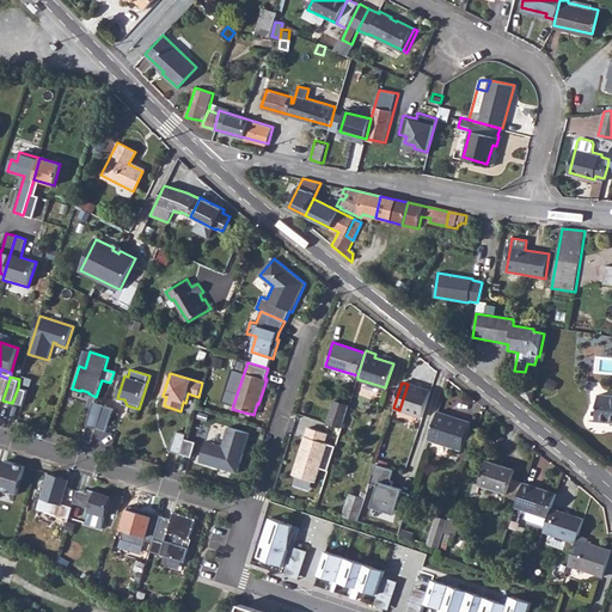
[(408,384),(399,410),(423,417),(430,391),(408,384)]
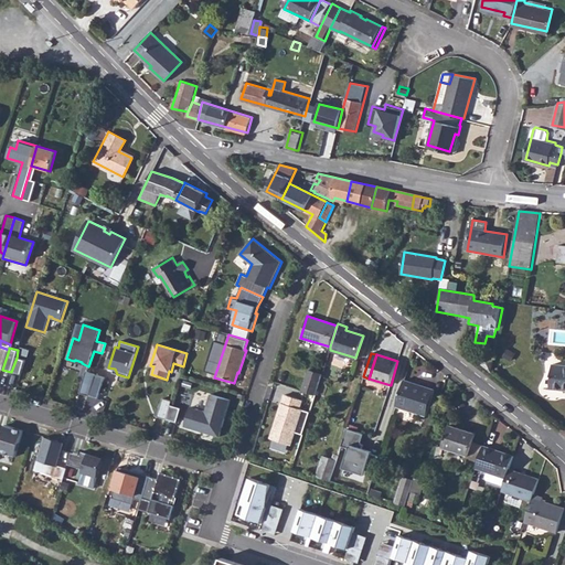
[(25,360),(17,358),(11,372),(21,374),(25,360)]
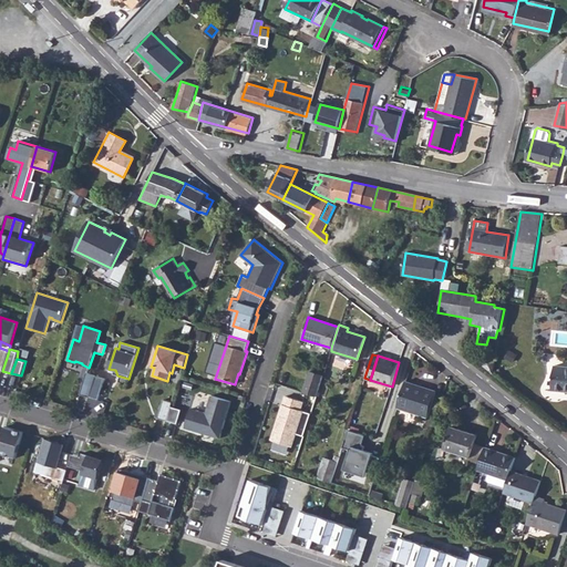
[(566,367),(555,366),(553,390),(566,391),(566,367)]
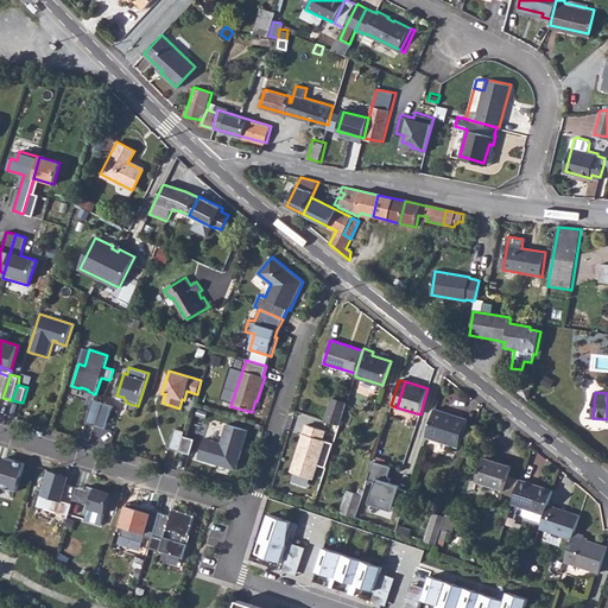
[(327,428),(337,431),(346,403),(333,398),(325,419),(328,420),(327,428)]
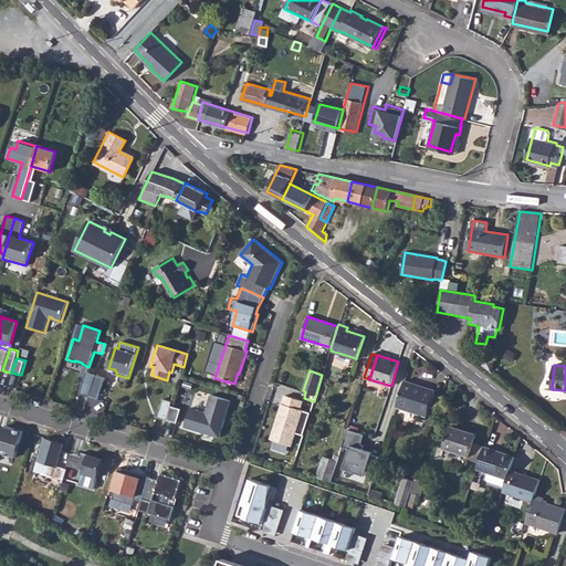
[(80,394),(90,397),(95,376),(96,374),(86,371),(84,377),(80,394)]
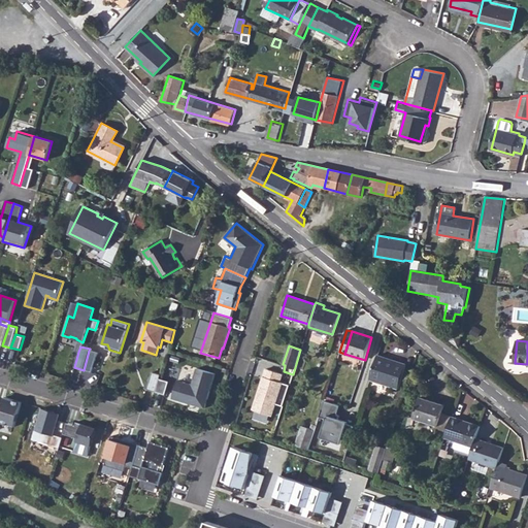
[(98,353),(89,351),(84,370),(92,372),(98,353)]
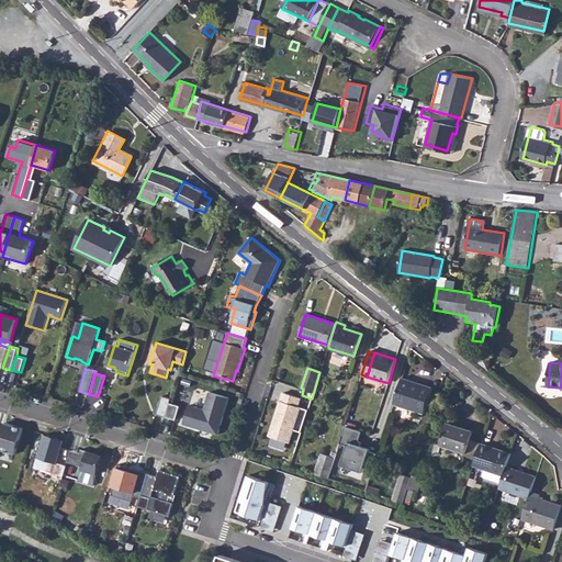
[(401,380),(393,404),(423,414),(430,388),(414,382),(413,384),(401,380)]
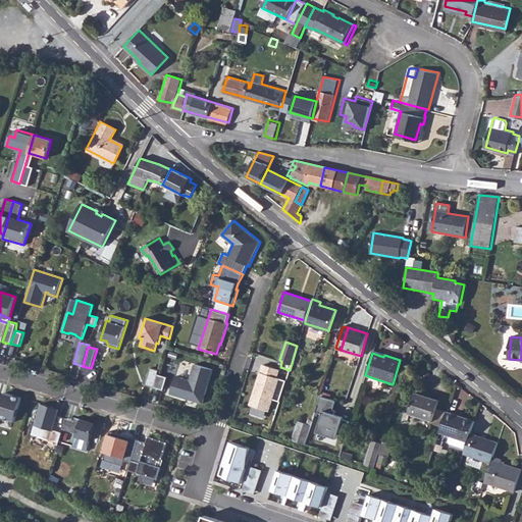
[(179,381),(174,379),(170,394),(203,404),(213,369),(195,364),(190,380),(180,377),(179,381)]
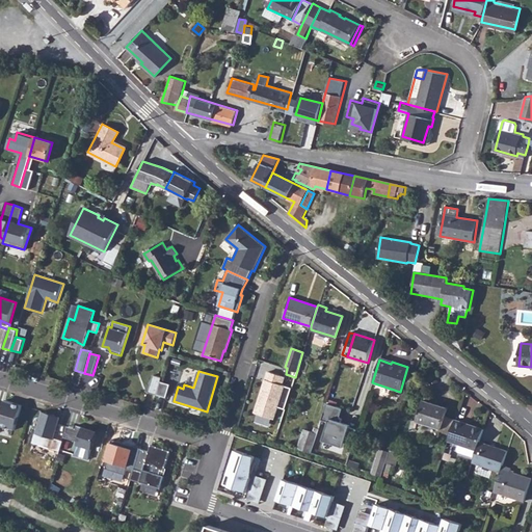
[(286,378),(268,372),(256,414),(275,420),(280,408),(286,410),(293,390),(284,387),(286,378)]
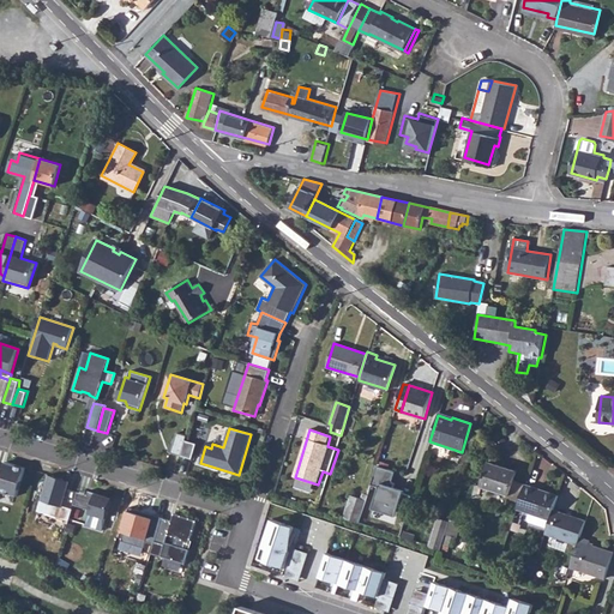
[(172,452),(181,456),(186,440),(187,435),(178,433),(172,452)]
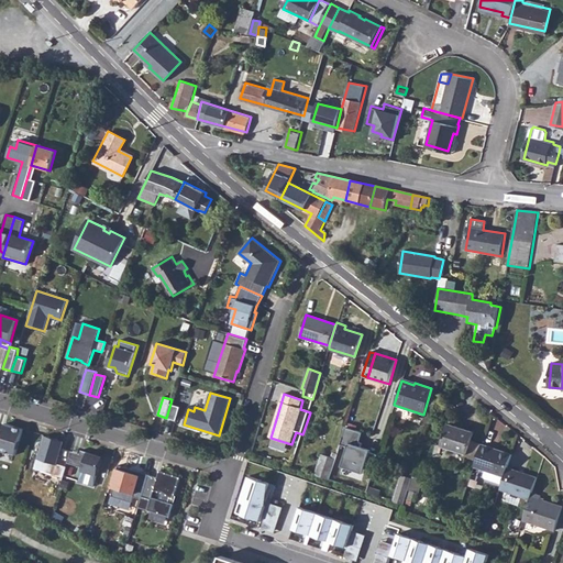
[(180,407),(170,404),(166,418),(176,421),(180,407)]
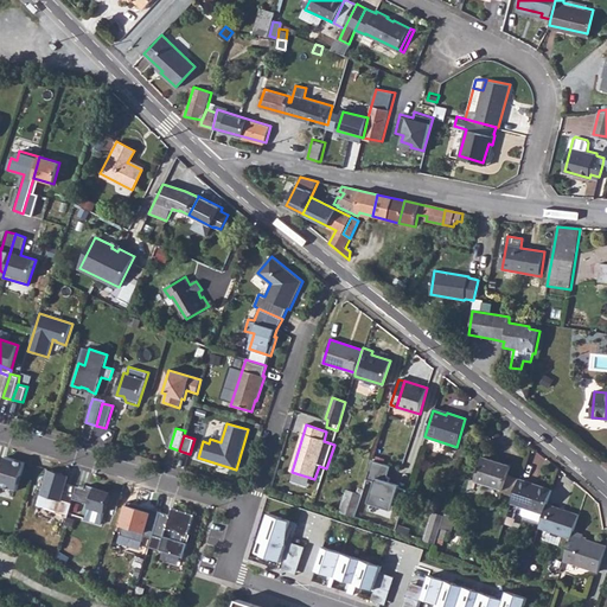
[(4,464),(0,462),(0,487),(1,486),(17,491),(25,462),(6,457),(4,464)]
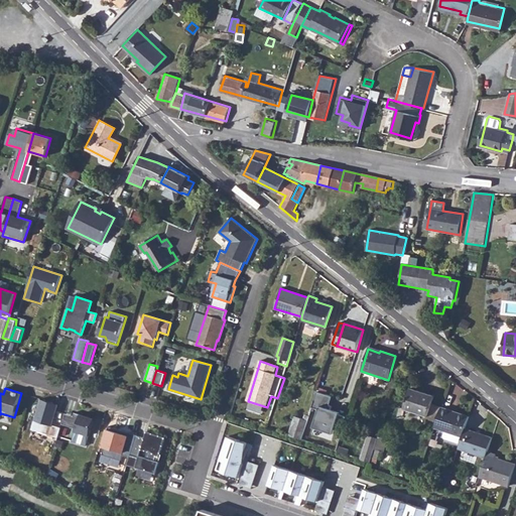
[(427,417),(437,421),(442,406),(433,403),(436,395),(414,388),(406,407),(427,415),(427,417)]
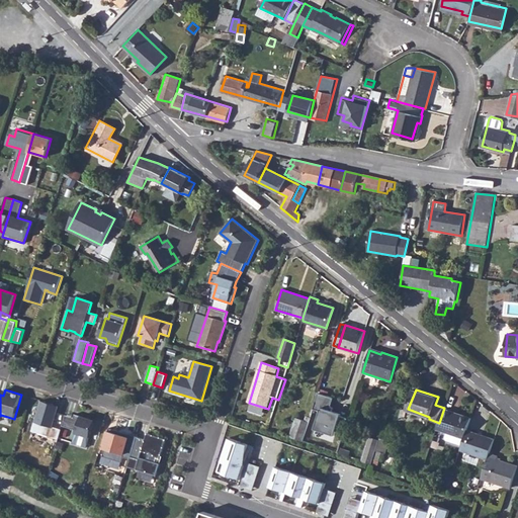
[(334,399),(320,394),(315,409),(321,411),(316,428),(337,435),(344,413),(333,410),(334,408),(331,407),(334,399)]
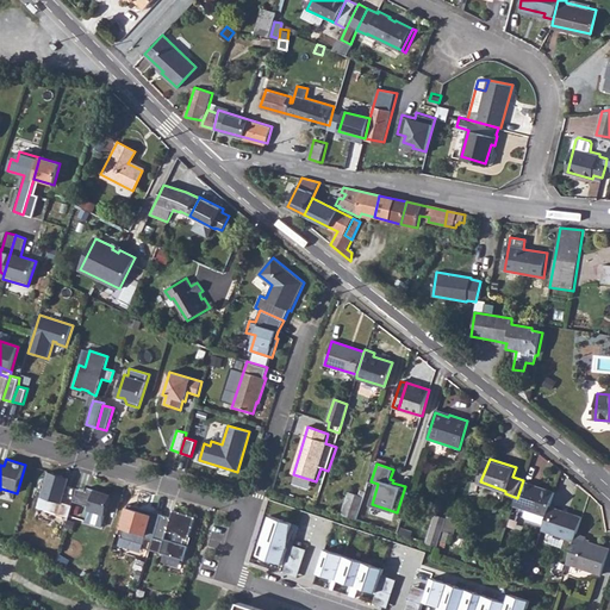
[(70,478),(49,472),(37,508),(68,517),(73,505),(63,503),(70,478)]
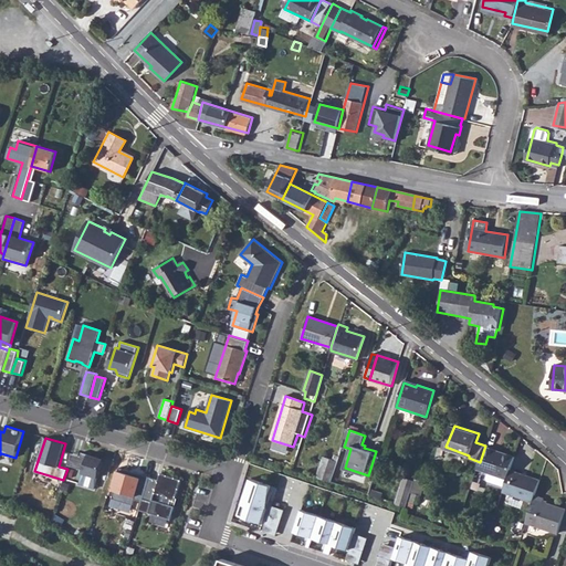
[(480,462),(479,467),(490,471),(489,477),(490,480),(506,485),(509,478),(512,469),(516,456),(485,446),(480,462)]
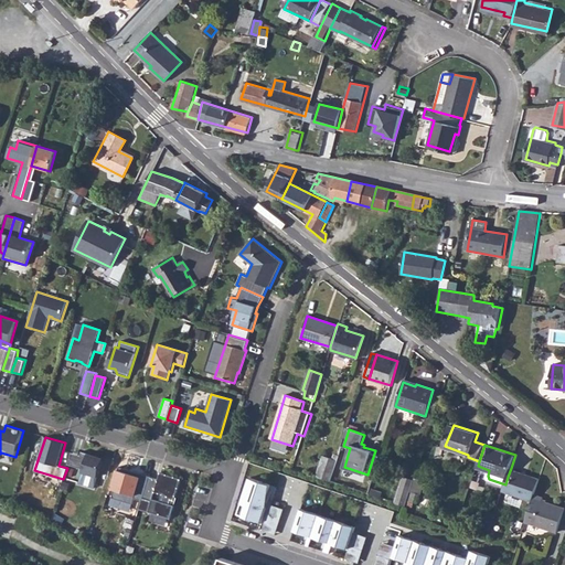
[(82,451),(81,455),(77,468),(84,469),(99,475),(104,458),(82,451)]
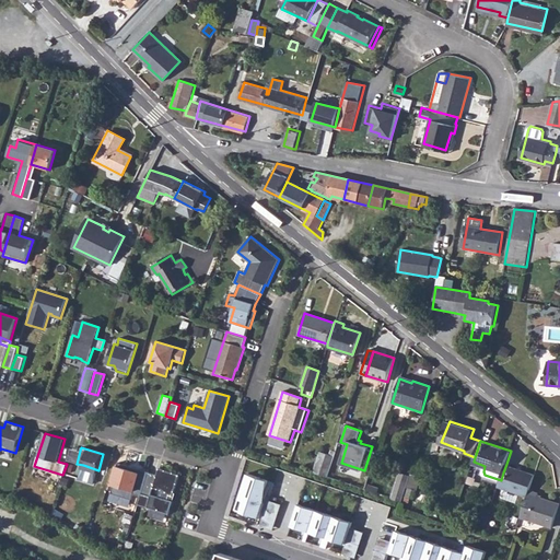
[(80,451),(71,448),(68,461),(77,464),(80,451)]
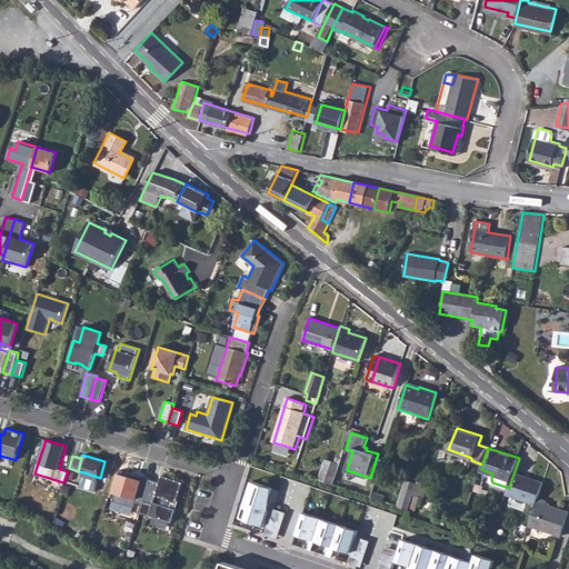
[(326,458),(319,479),(333,485),(341,463),(326,458)]
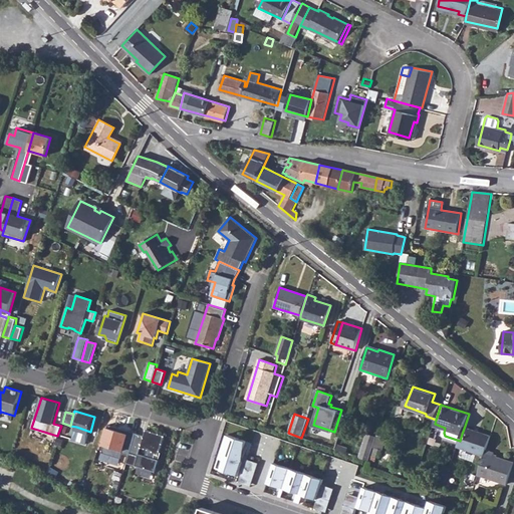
[(462,434),(458,446),(462,447),(469,427),(465,426),(462,434)]
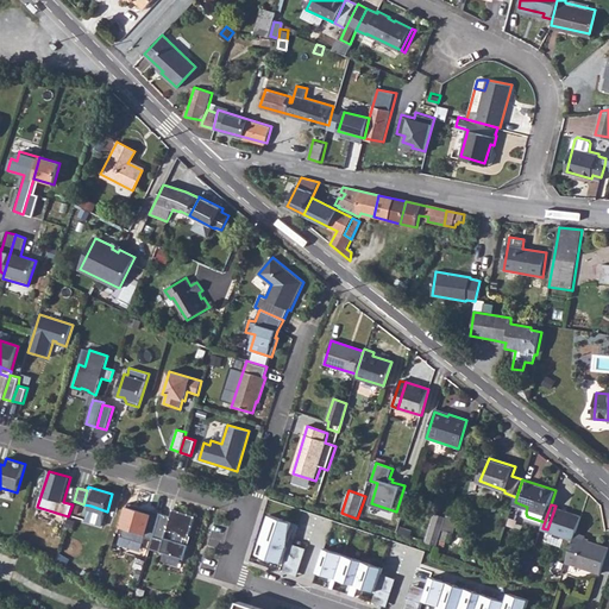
[(152,540),(159,519),(151,516),(152,510),(137,506),(136,509),(131,508),(127,507),(121,527),(124,527),(123,531),(152,540)]
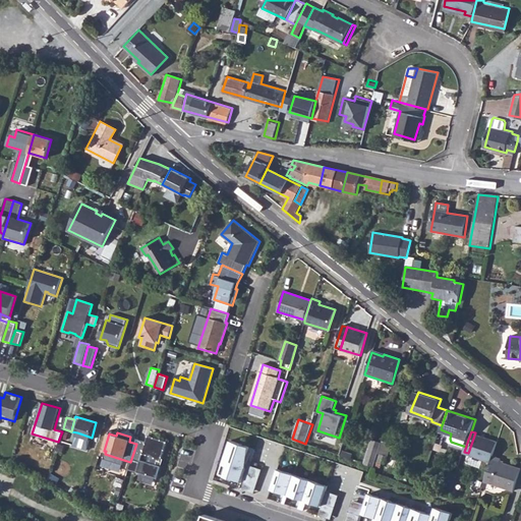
[(475,432),(468,453),(493,461),(495,455),(500,441),(475,432)]
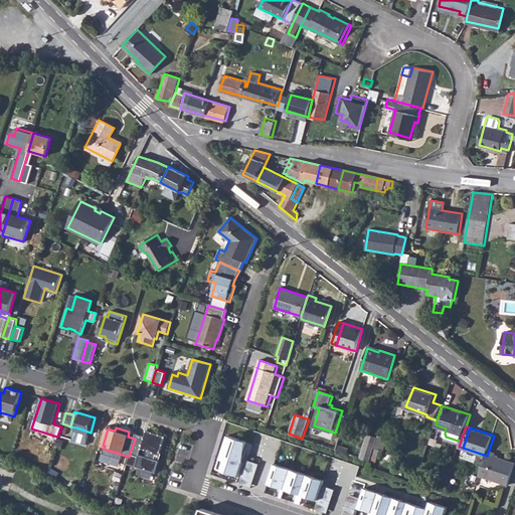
[(135,439),(129,457),(127,464),(155,473),(159,461),(155,460),(157,456),(159,457),(165,437),(146,431),(145,437),(136,434),(135,439)]
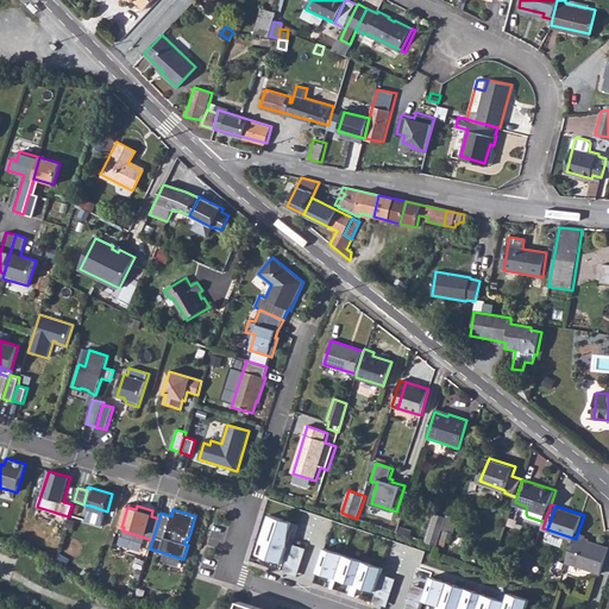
[(434,512),(425,540),(437,545),(443,528),(446,515),(434,512)]
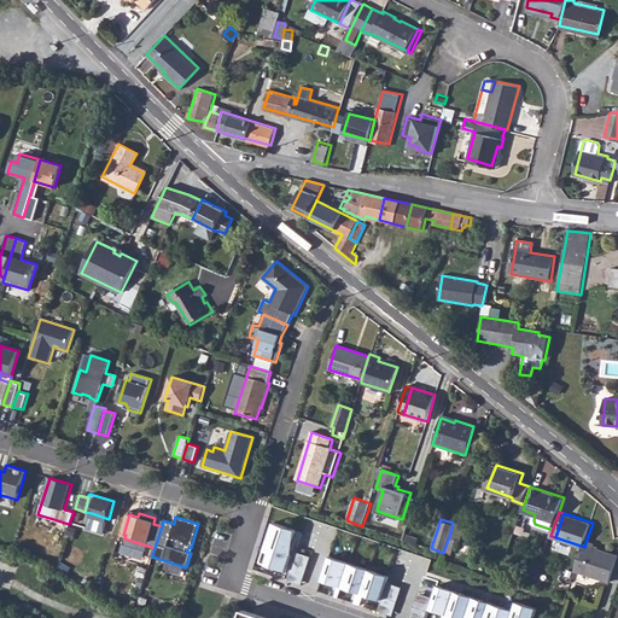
[(303,531),(273,520),(258,561),(290,572),(303,531)]
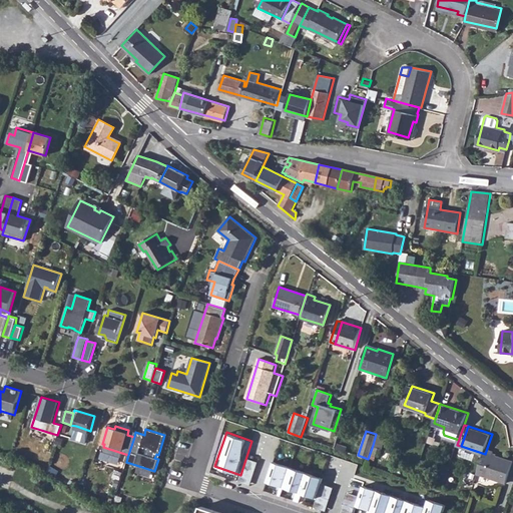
[(376,434),(373,445),(381,448),(385,435),(377,433),(376,434)]
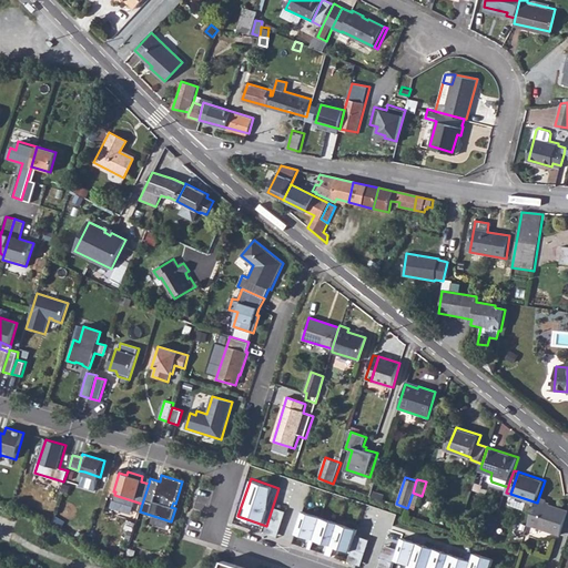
[(537,503),(530,523),(563,533),(567,514),(567,508),(547,501),(548,499),(539,496),(537,503)]
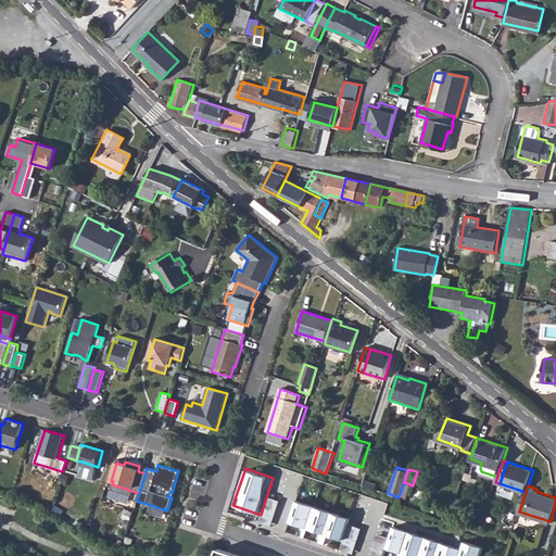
[(280,500),(269,495),(261,521),(272,526),(280,500)]
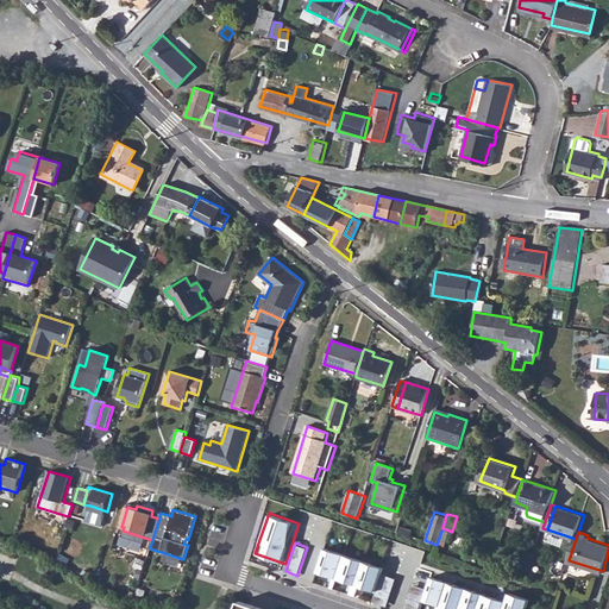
[(325,550),(316,573),(376,592),(383,569),(325,550)]
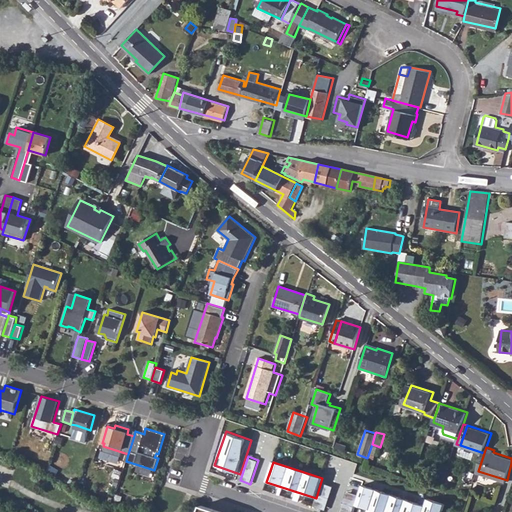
[(323,484),(315,506),(326,509),(334,488),(323,484)]
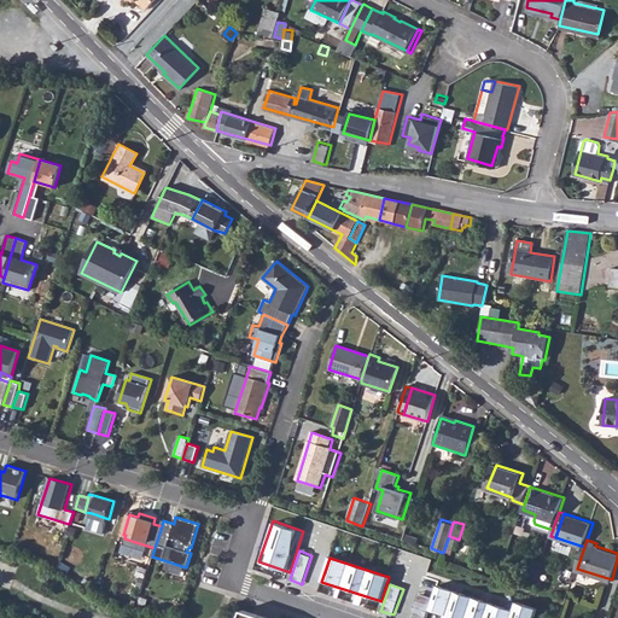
[(491,602),(437,584),(430,611),(452,617),(534,617),(536,610),(517,602),(514,611),(491,602)]
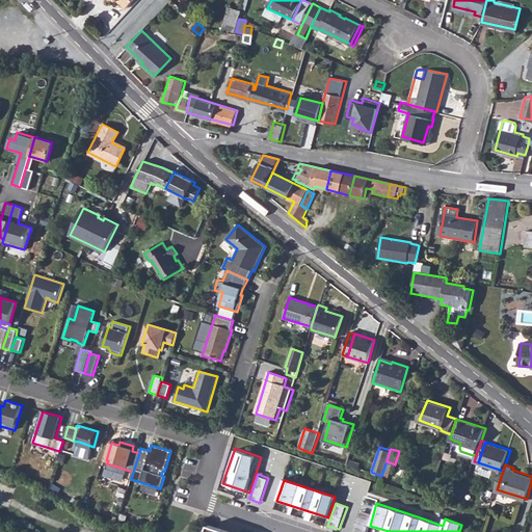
[(362,510),(354,531),(365,531),(372,513),(362,510)]
